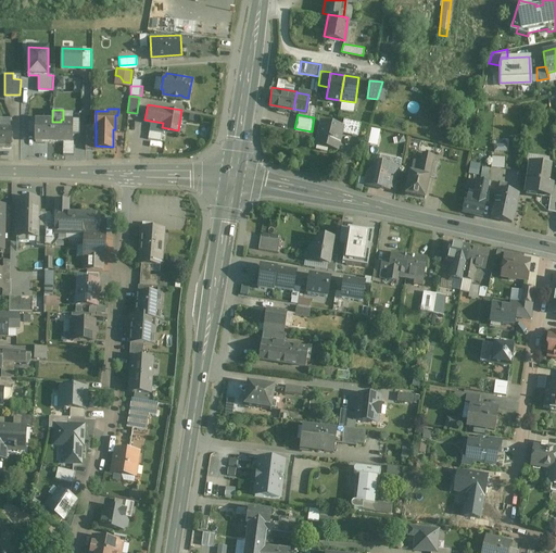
[(341,123),(320,117),(314,141),(336,148),(340,129),(342,123),(341,123)]
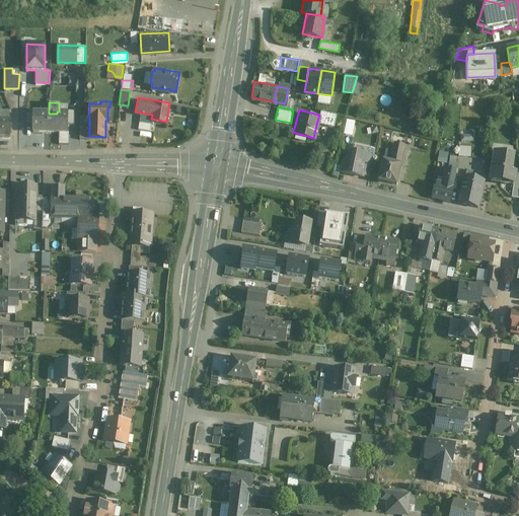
[(336,114),(319,109),(318,115),(319,115),(317,121),(332,125),(336,114)]
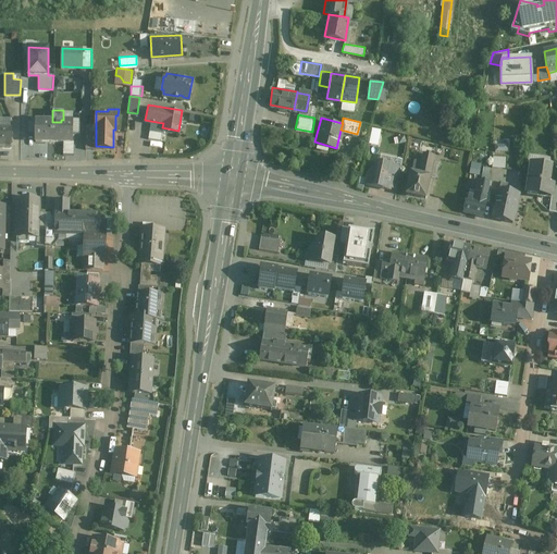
[(44,119),(35,119),(35,140),(52,140),(52,122),(44,121),(44,119)]
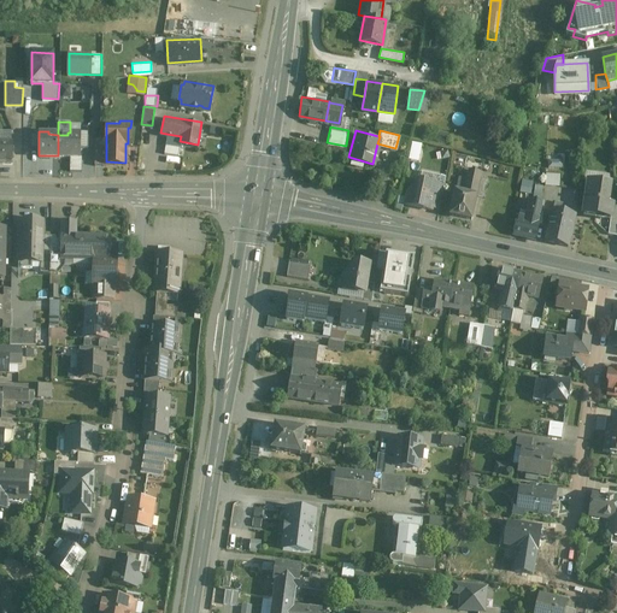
[(70,133),(68,133),(68,135),(58,135),(58,155),(80,155),(80,133),(70,133)]
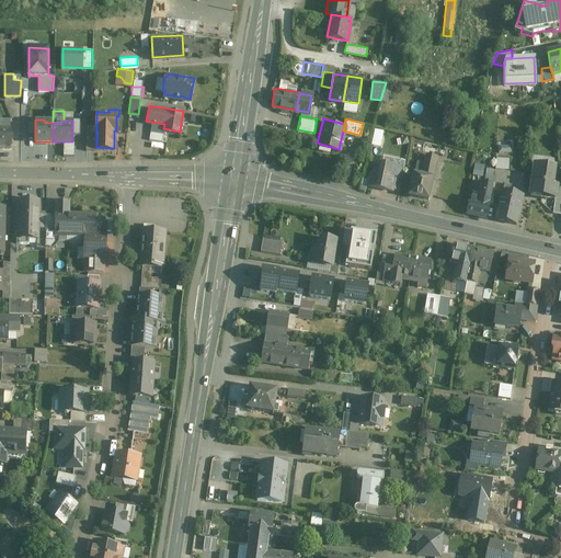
[(164,124),(151,122),(150,131),(163,133),(163,128),(164,124)]
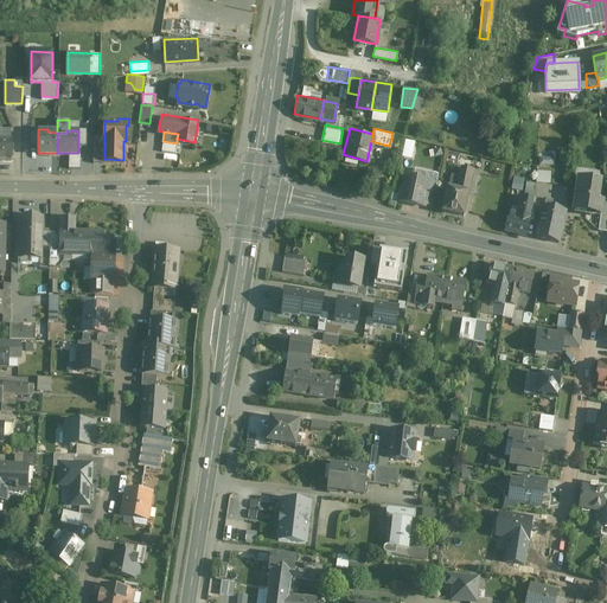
[(11,136),(0,136),(0,158),(11,158),(11,136)]
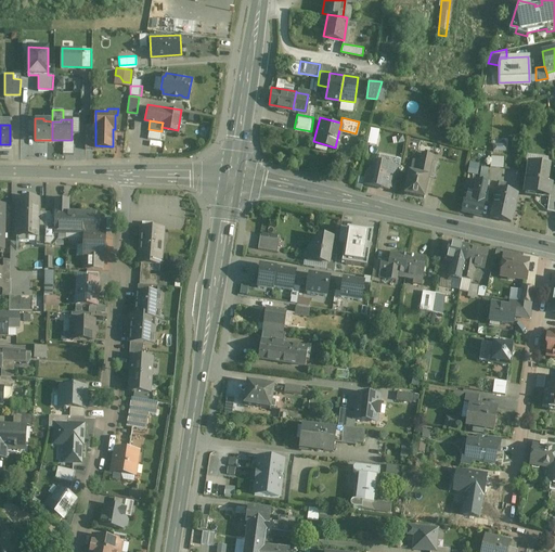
[(95,135),(85,135),(85,146),(95,146),(95,145),(95,135)]
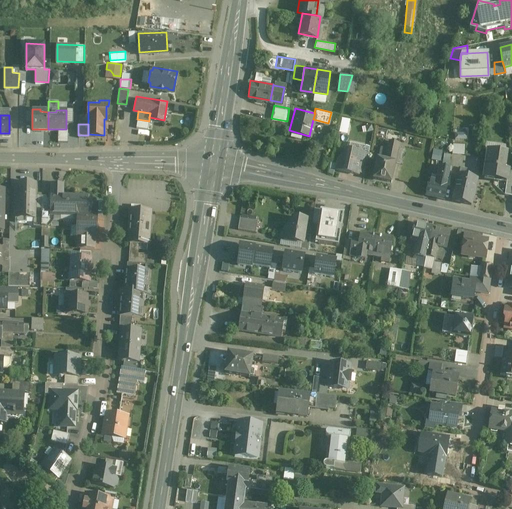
[(389,138),(385,158),(394,160),(398,141),(398,140),(389,138)]
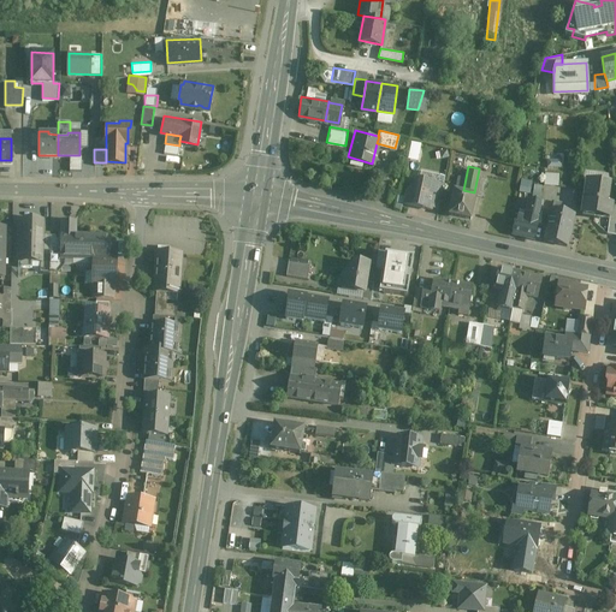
[(585,167),(584,177),(609,179),(610,171),(585,167)]
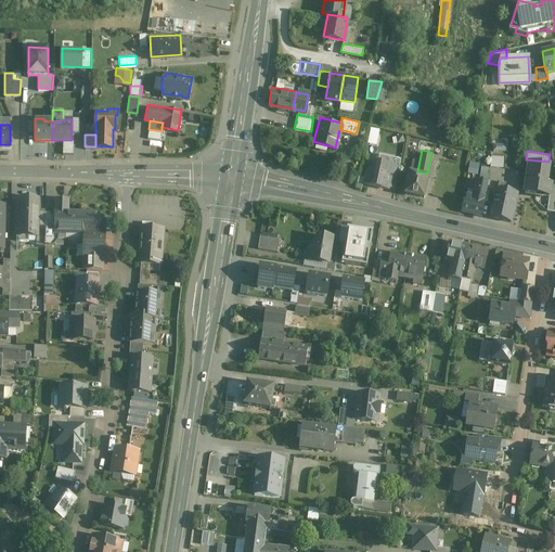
[(436,154),(431,153),(427,174),(428,174),(435,176),(438,159),(435,158),(436,154)]
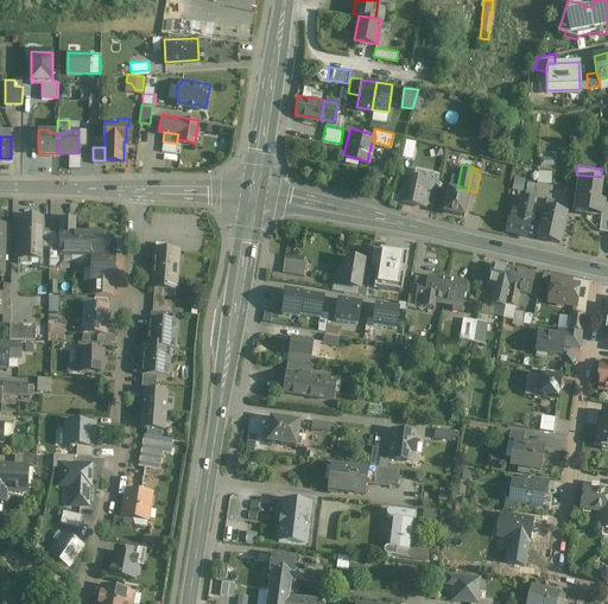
[(551,170),(537,169),(537,180),(551,182),(551,170)]
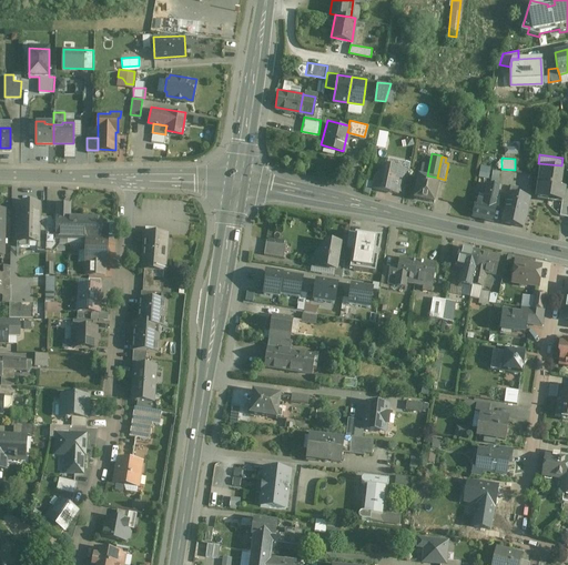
[(479,173),(488,177),(492,165),(483,162),(479,173)]
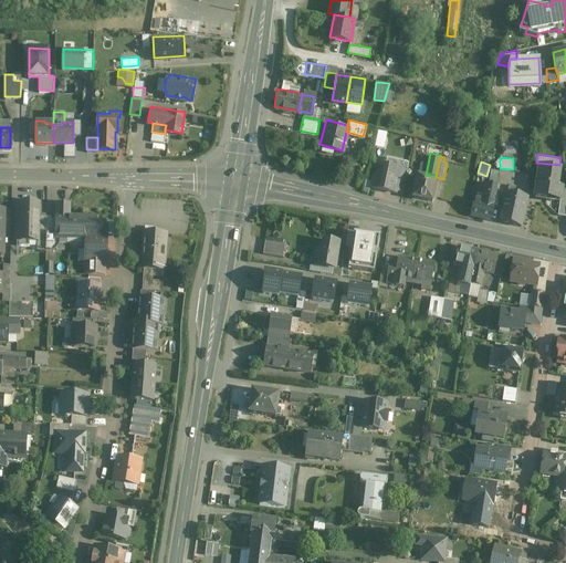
[(400,166),(385,164),(374,175),(371,186),(395,190),(395,189),(400,166)]
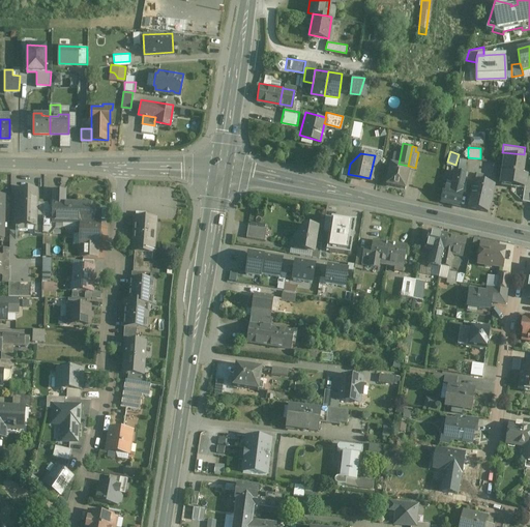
[(524,155),(505,153),(500,181),(524,185),(526,173),(521,173),(524,155)]
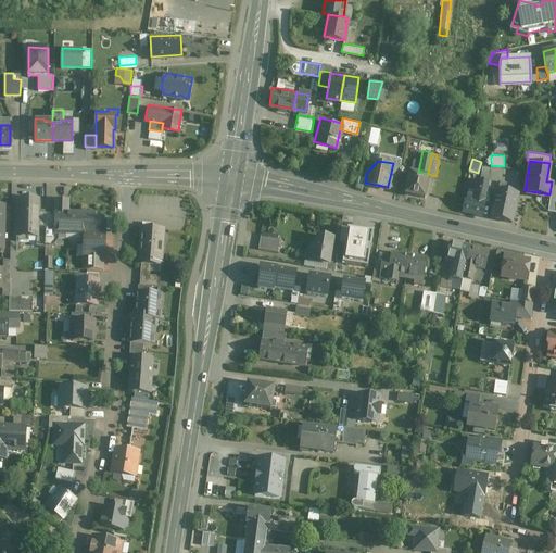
[(400,165),(393,163),(388,186),(394,187),(400,165)]
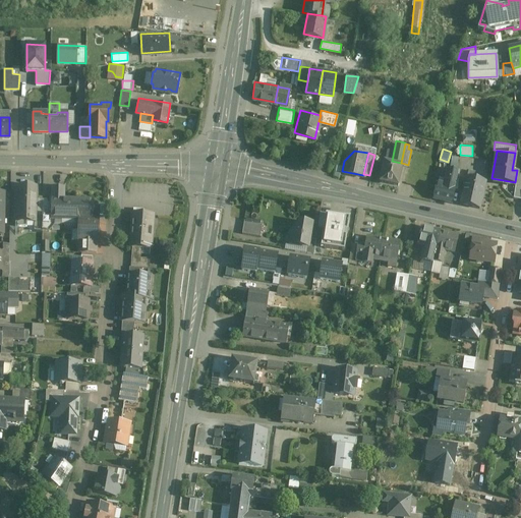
[(392,161),(384,159),(380,179),(398,183),(402,163),(401,163),(392,161)]
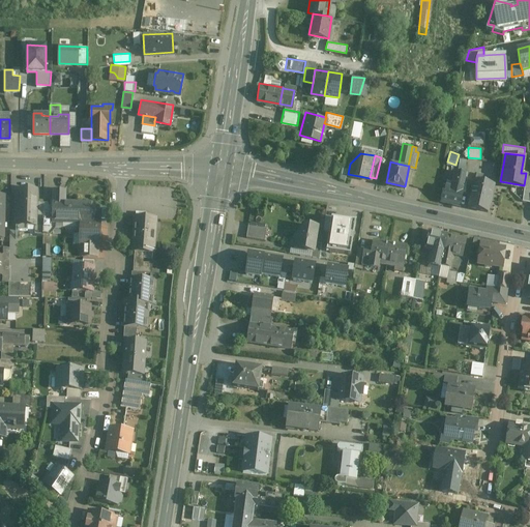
[(466,173),(454,170),(452,180),(448,179),(448,178),(446,178),(445,184),(444,184),(441,199),(459,204),(463,189),(465,191),(466,173)]
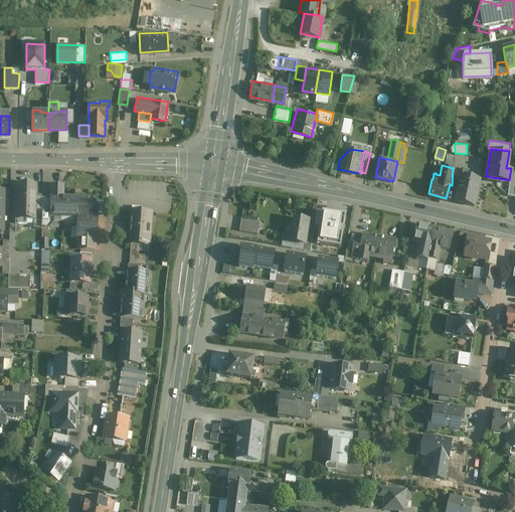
[(468,175),(461,173),(455,199),(474,204),(479,178),(468,175)]
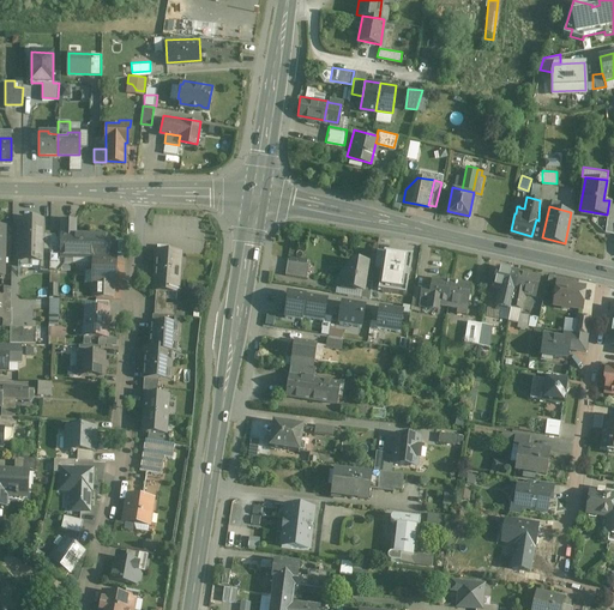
[(42,217),(22,217),(22,227),(17,227),(17,241),(18,241),(18,254),(42,254),(42,233),(42,217)]
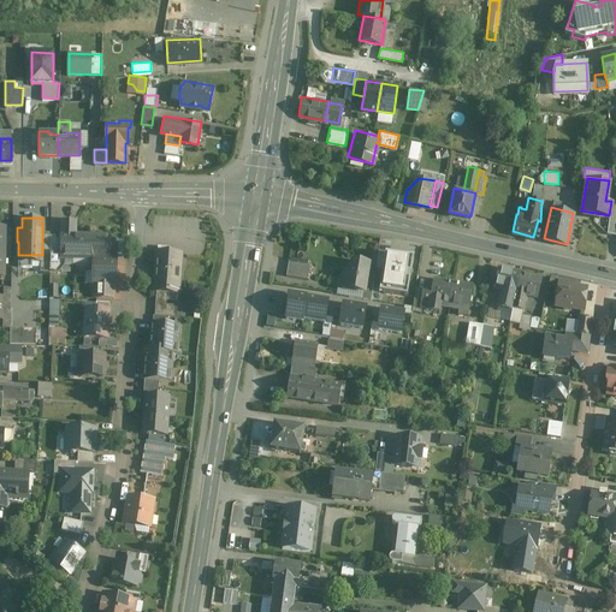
[(76,219),(64,219),(63,232),(61,256),(94,257),(110,257),(111,233),(76,232),(76,219)]
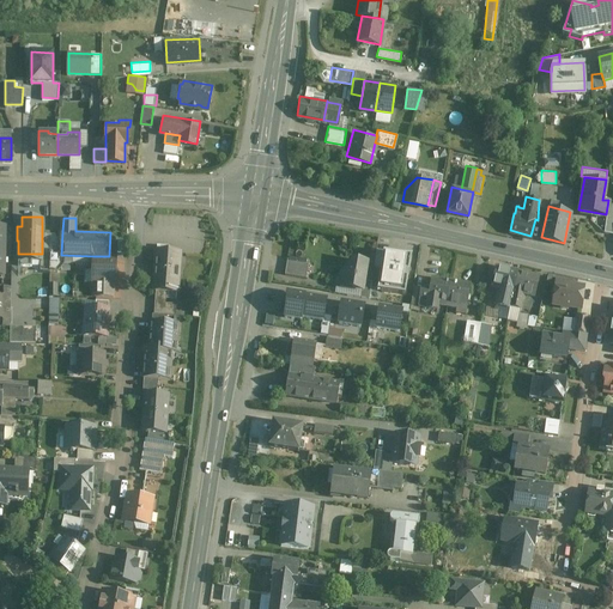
[(383,243),(377,280),(401,284),(407,247),(383,243)]
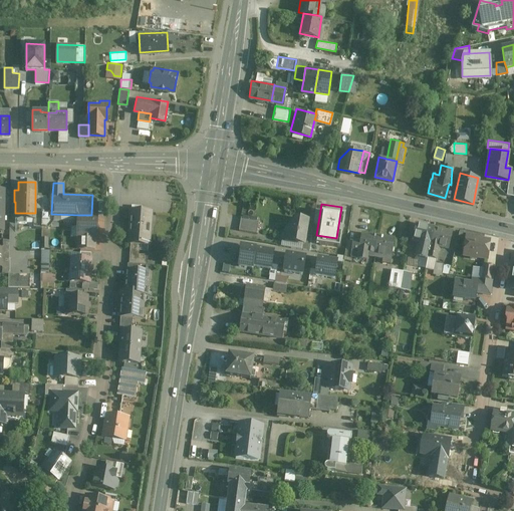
[(151,210),(131,209),(129,241),(140,242),(149,243),(151,210)]
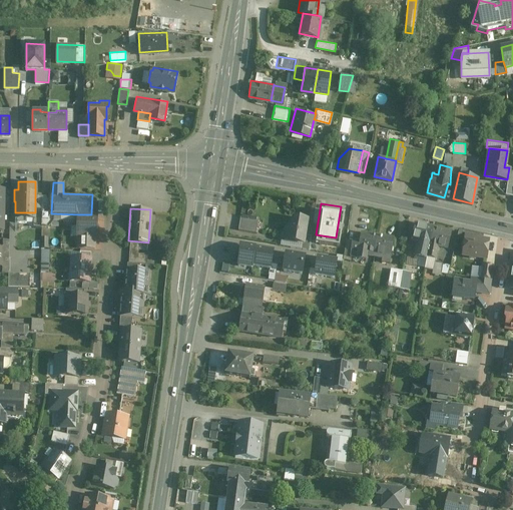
[(259,216),(240,213),(237,228),(255,230),(259,216)]
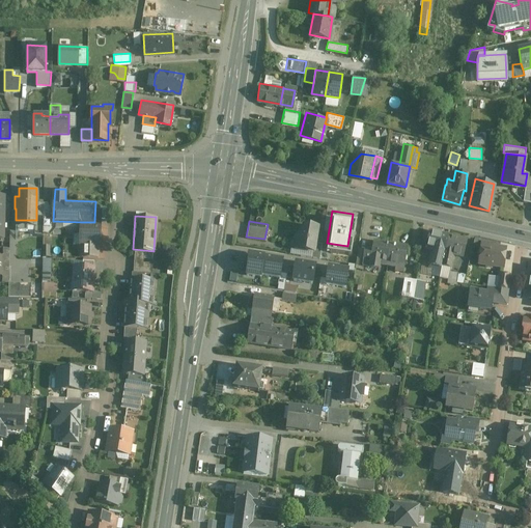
[(94,222),(81,222),(80,244),(82,244),(98,244),(100,244),(101,222),(94,222)]
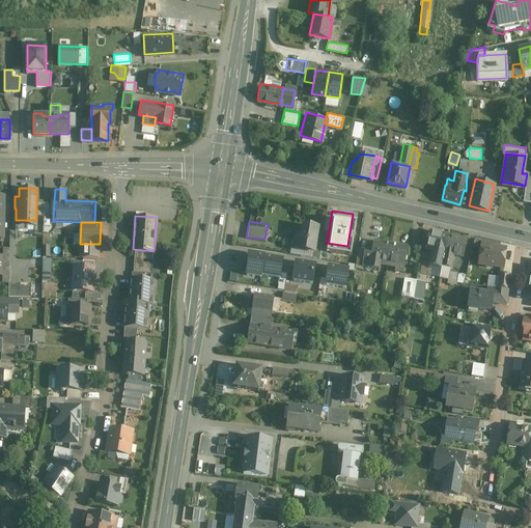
[(317,226),(307,224),(291,240),(290,246),(313,250),(317,226)]
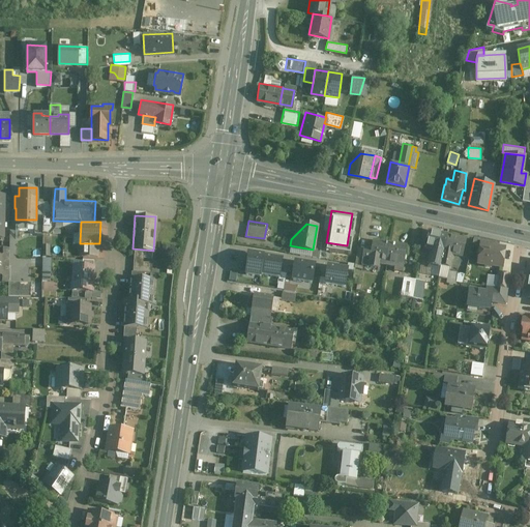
[(447,233),(430,229),(425,246),(432,247),(428,262),(440,265),(441,263),(441,259),(447,233)]
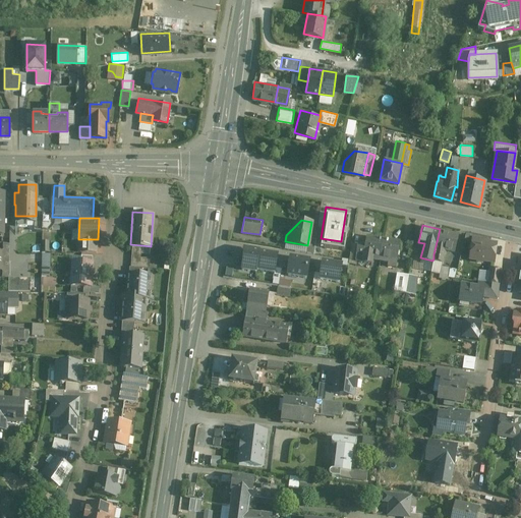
[(458,233),(440,229),(433,254),(433,259),(442,261),(443,261),(445,248),(454,250),(458,233)]
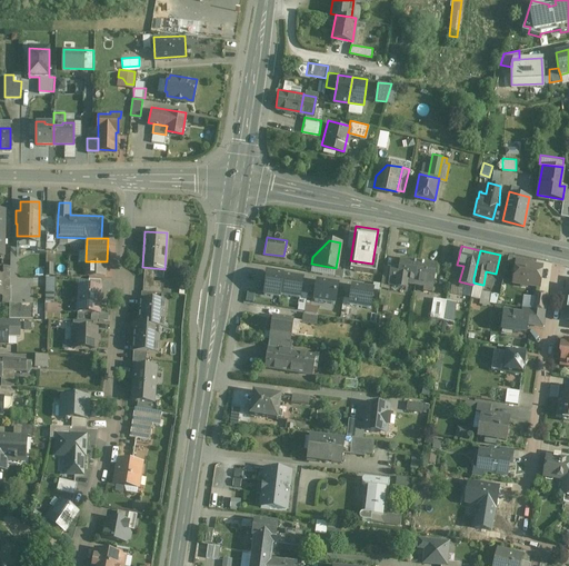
[(418,260),(400,257),(398,270),(397,277),(390,276),(389,284),(406,287),(407,281),(415,283),(418,260)]
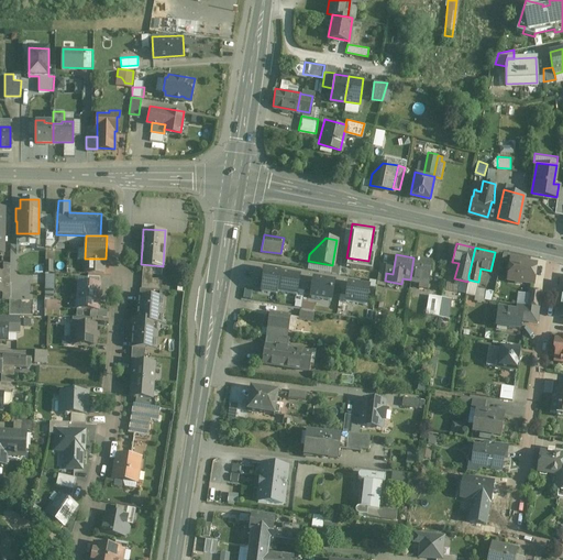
[(521,259),(510,256),(507,277),(514,278),(516,281),(521,282),(523,280),(533,282),(536,262),(521,260),(521,259)]
